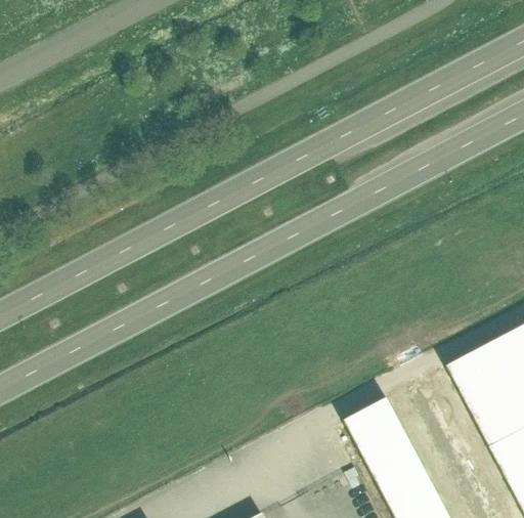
[(523,322),(495,338),(510,365),(523,357),(523,322)]
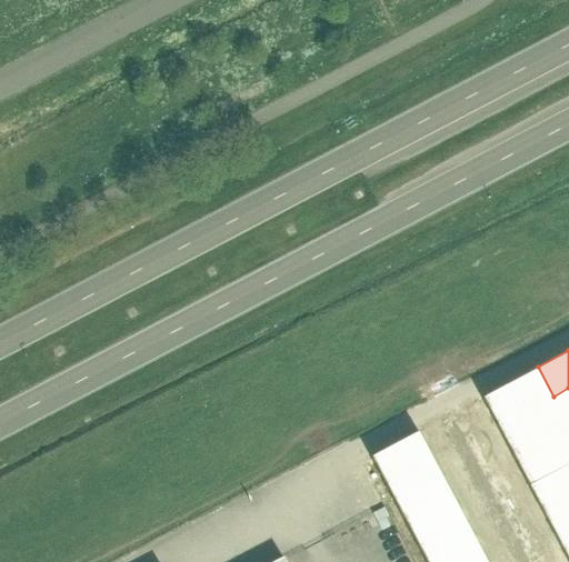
[(538,367),(483,395),(499,425),(553,397),(538,367)]
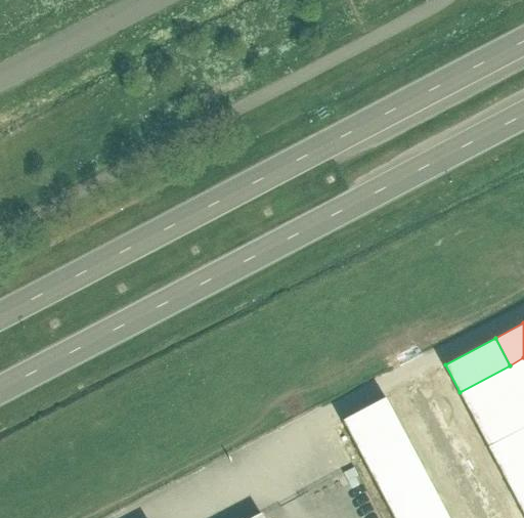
[(523,357),(510,365),(523,393),(523,392),(523,357)]
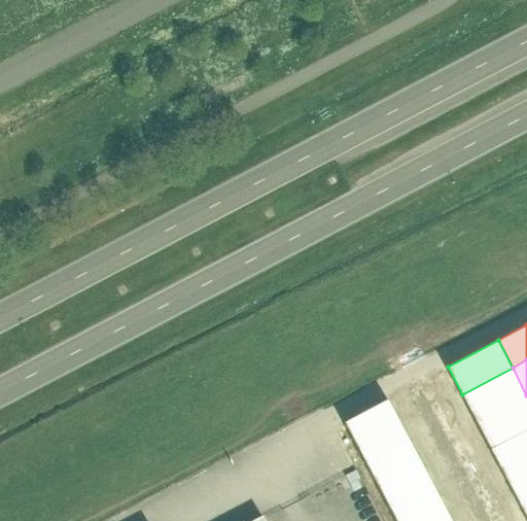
[(513,368),(462,394),(478,421),(526,395),(513,368)]
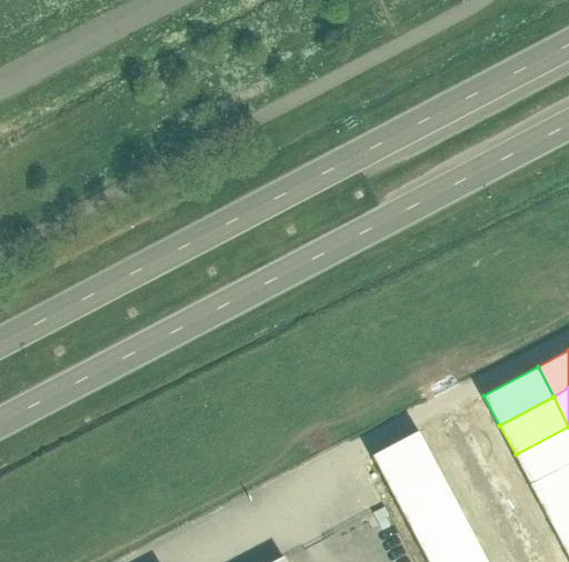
[(568,427),(516,454),(531,484),(568,463),(568,427)]
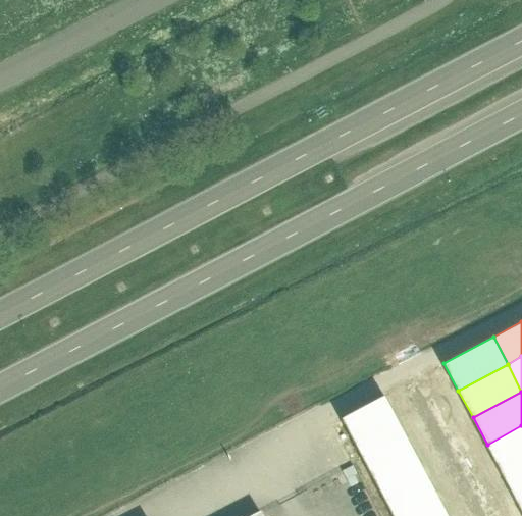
[(385,394),(342,417),(357,445),(400,421),(385,394)]
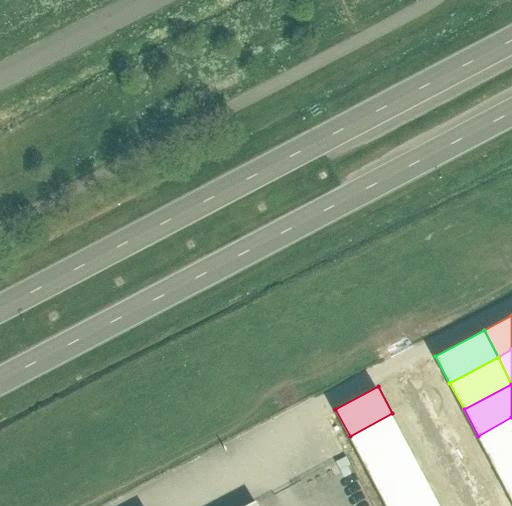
[(392,413),(350,436),(364,462),(406,440),(392,413)]
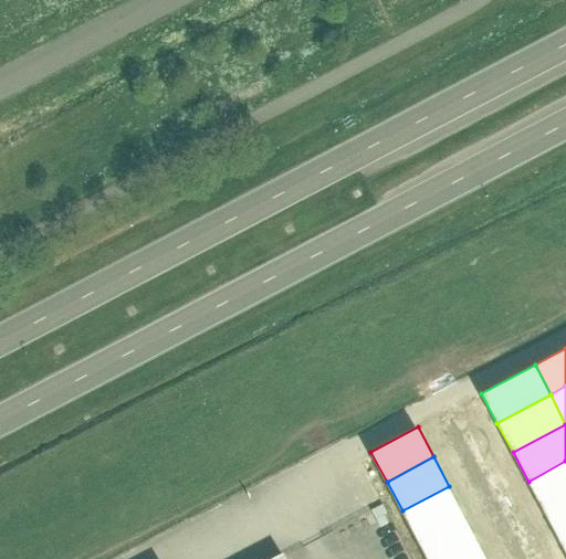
[(565,461),(528,482),(544,510),(565,498),(565,461)]
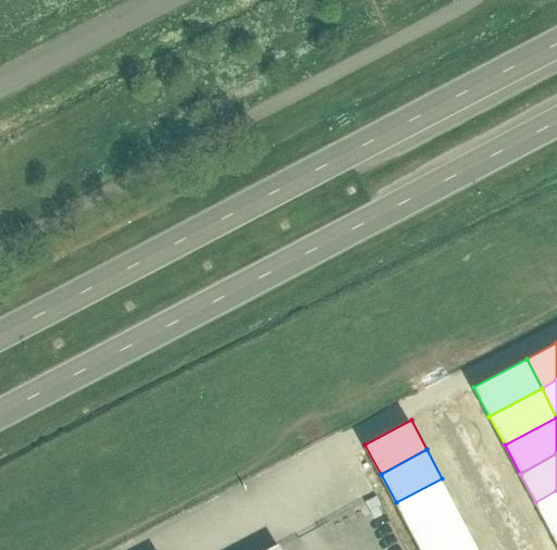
[(442,478),(396,502),(410,532),(457,507),(442,478)]
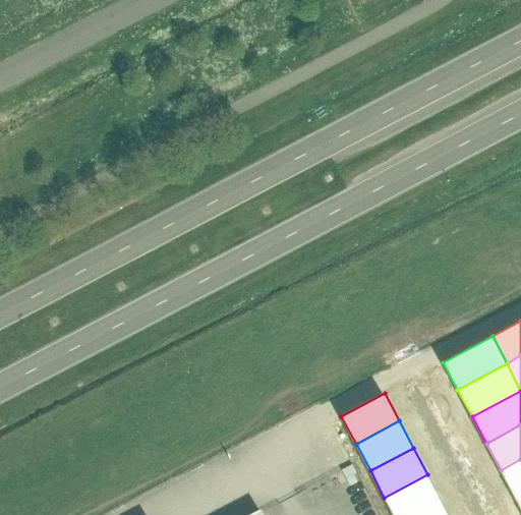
[(520,459),(501,470),(515,498),(520,494),(520,459)]
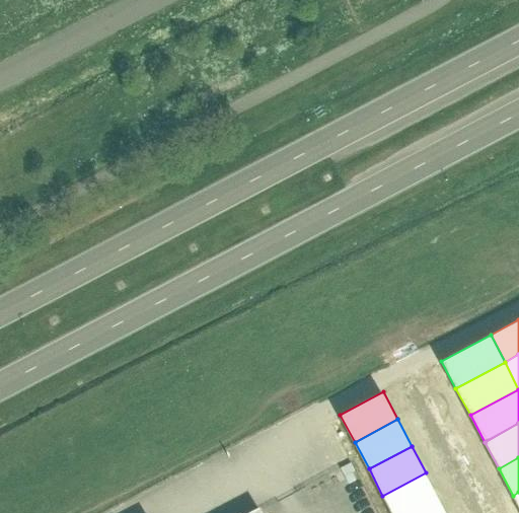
[(426,472),(382,496),(391,512),(414,512),(440,500),(426,472)]
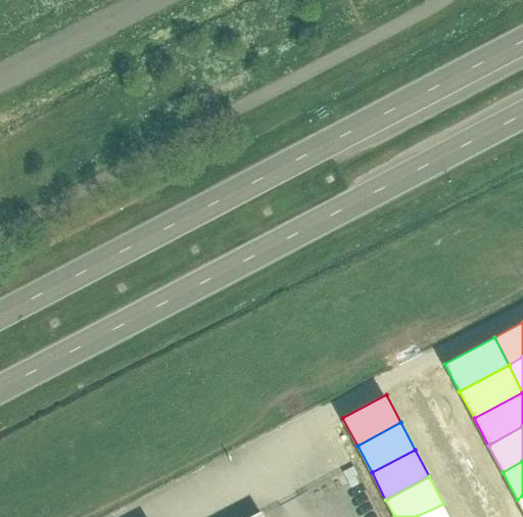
[(450,516),(443,504),(417,516),(450,516)]
